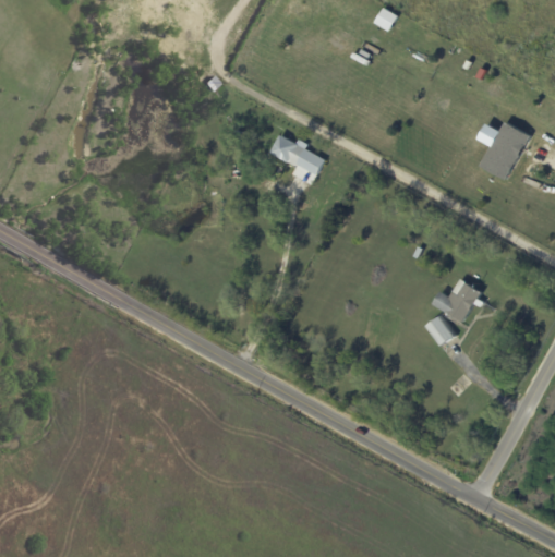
[(210,75),(218,83),(210,91),(203,82),(210,75)]
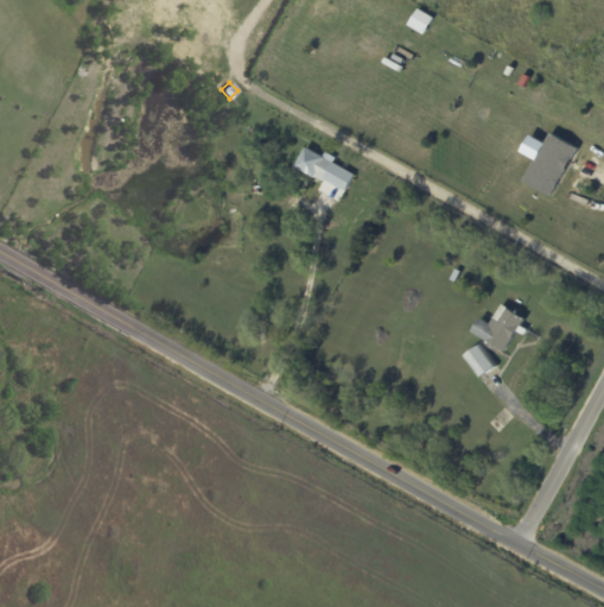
[(548,194),(574,146),(547,132),(542,141),(527,133),(517,150),(532,158),(521,179),(548,194)]
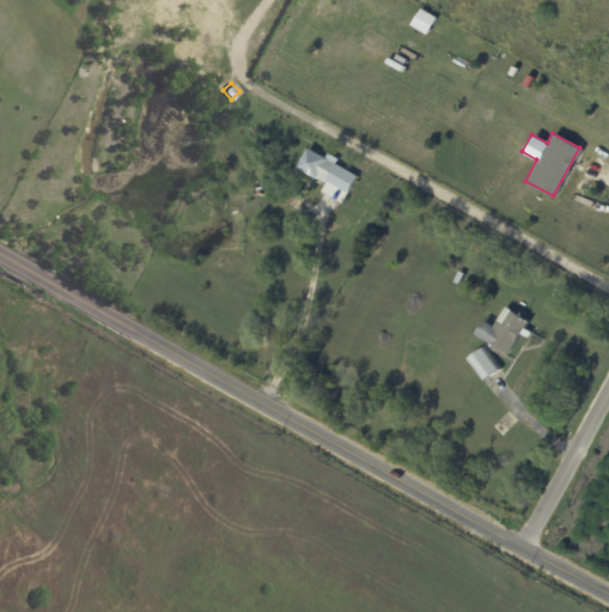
[(345,192),(324,180),(323,182),(316,177),(315,179),(296,168),(308,147),(355,175),(346,193),(345,192)]
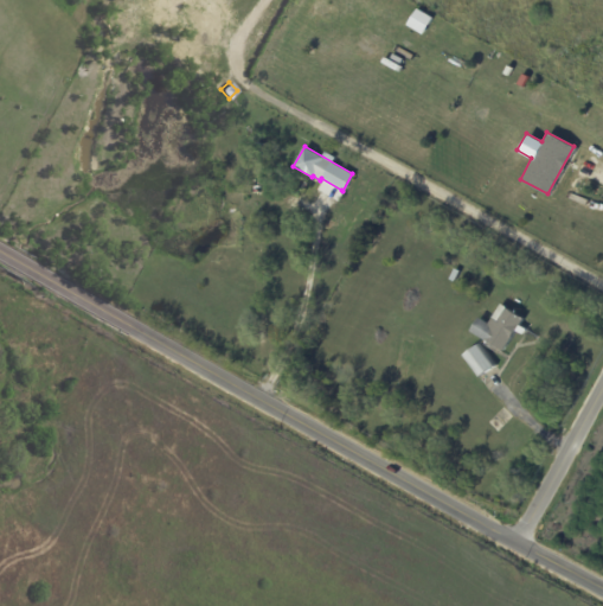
[(453,268),(457,270),(453,281),(448,279),(453,268)]
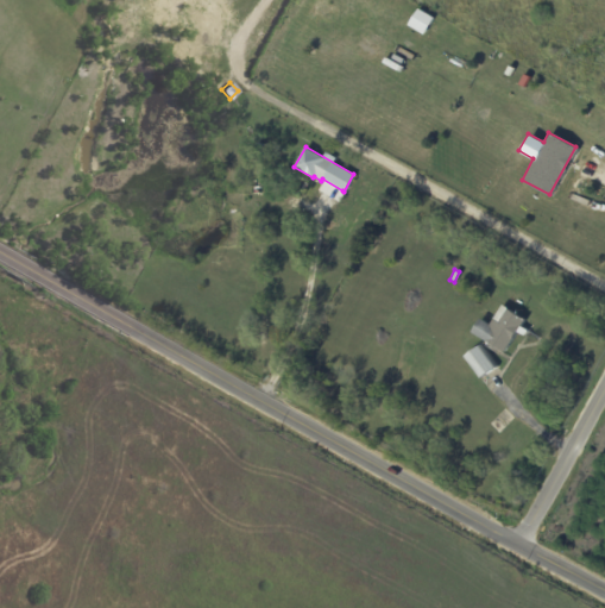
[(518,325),(525,330),(522,334),(515,331),(503,351),(471,332),(479,318),(489,324),(492,318),(500,304),(506,307),(505,308),(523,319),(518,325)]
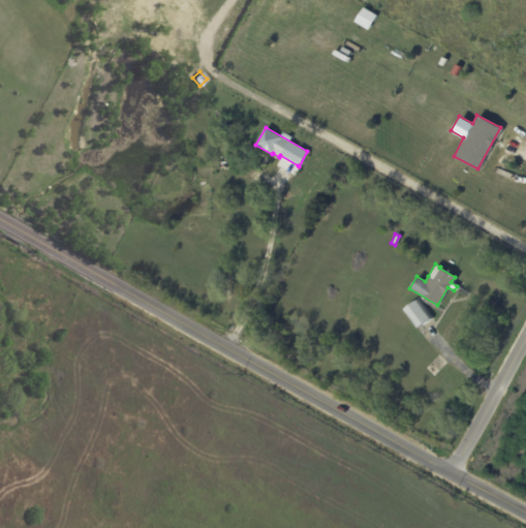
[(429,317),(416,327),(403,309),(416,299),(430,316),(429,317)]
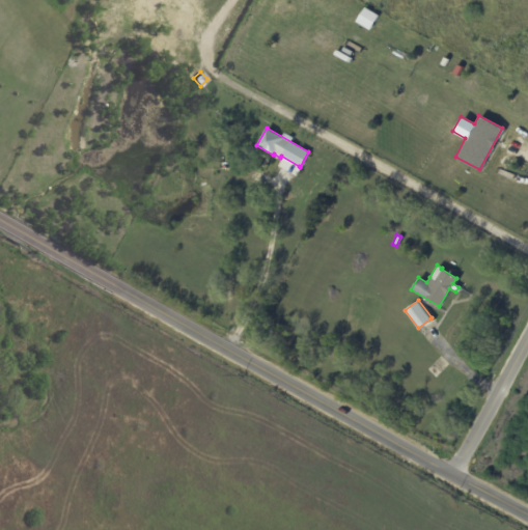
All buildings are outlined.
